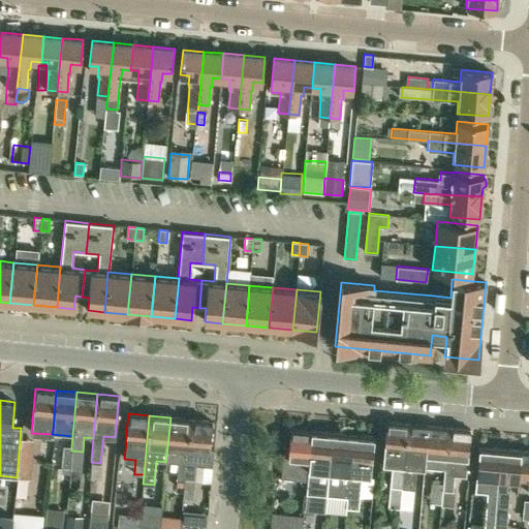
[(184,488),(187,460),(191,419),(170,417),(167,446),(165,462),(178,463),(176,487),(184,488)]
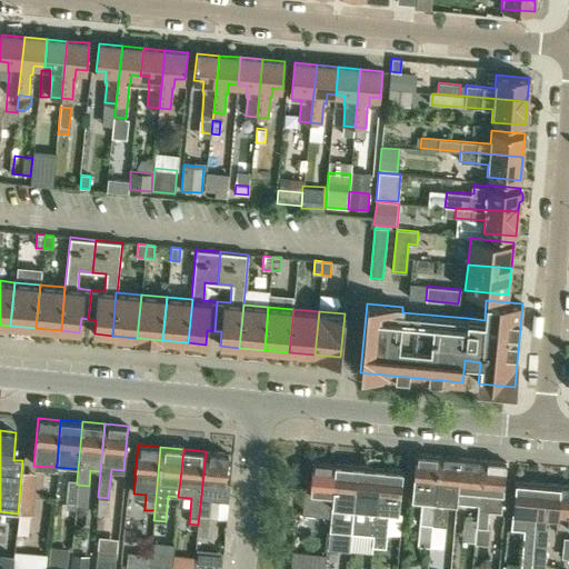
[(228,501),(230,483),(225,483),(228,453),(206,451),(201,495),(198,525),(197,537),(207,538),(209,518),(208,518),(208,515),(209,515),(211,500),(228,501)]
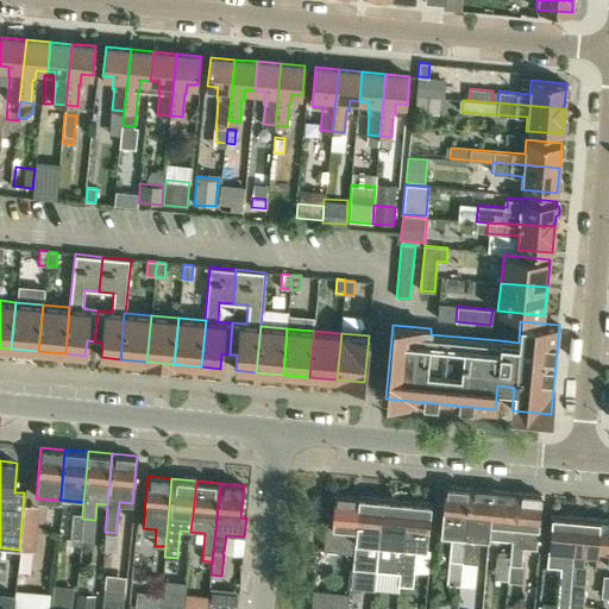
[(459,585),(462,562),(464,535),(469,489),(444,487),(440,533),(451,534),(449,554),(450,554),(446,584),(459,585)]
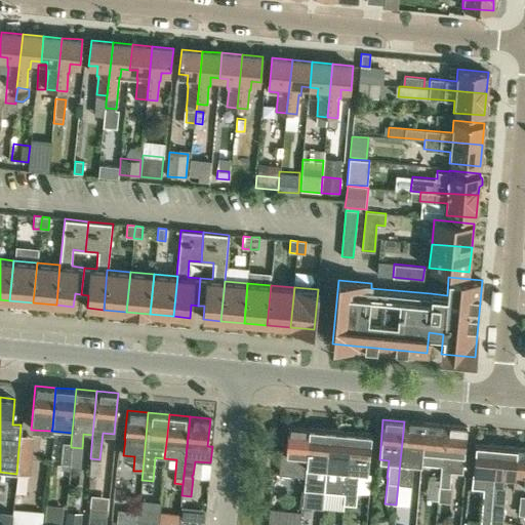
[(404,421),(400,461),(398,484),(410,485),(412,462),(421,463),(426,423),(404,421)]
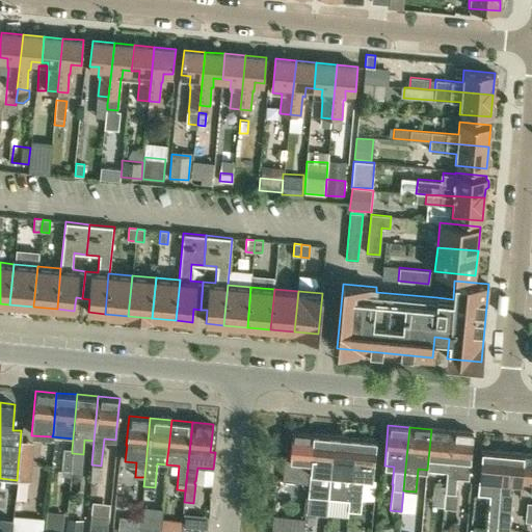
[(427,471),(448,473),(452,431),(431,429),(427,470),(427,471)]
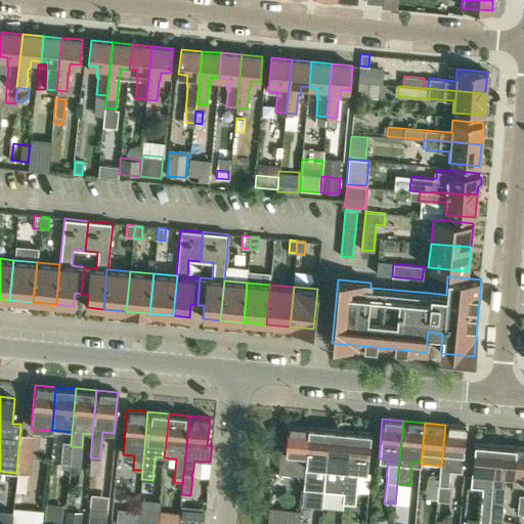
[(441,466),(440,479),(439,485),(449,486),(450,472),(462,473),(464,451),(465,426),(445,425),(441,466)]
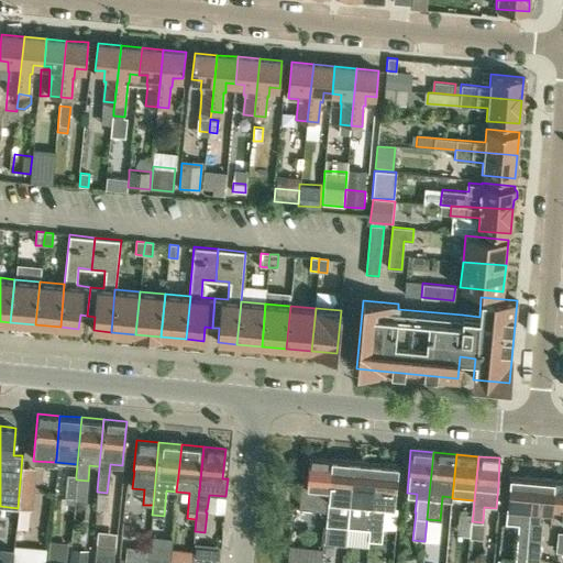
[(326,511),(327,501),(331,460),(309,457),(307,486),(300,486),(298,509),(326,511)]
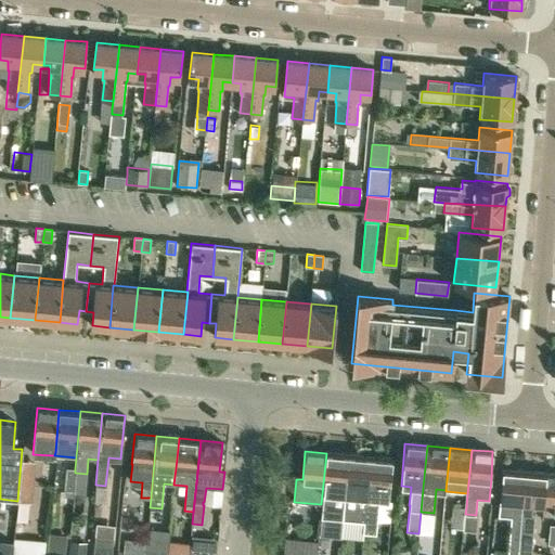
[(349,454),(326,453),(322,494),(321,504),(320,514),(321,514),(321,517),(341,519),(345,485),(349,454)]
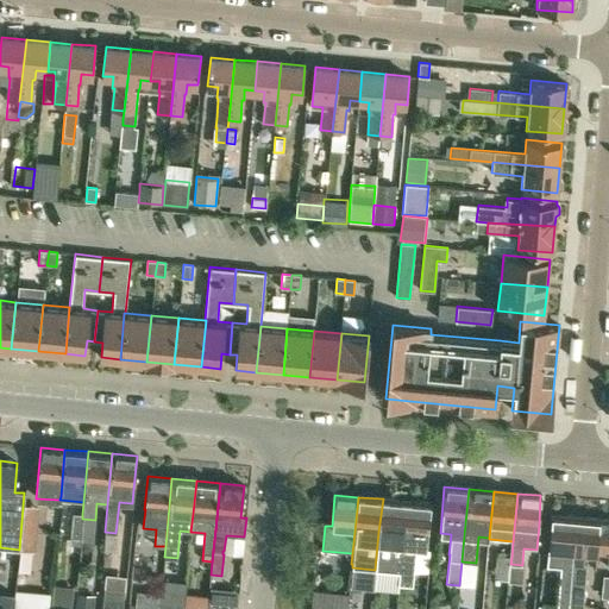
[(400,572),(402,547),(407,501),(383,498),(378,532),(375,570),(400,572)]
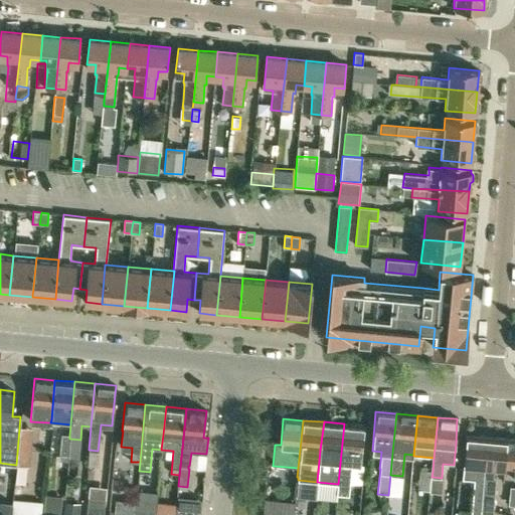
[(364,425),(344,423),(340,463),(338,484),(337,494),(348,495),(351,464),(360,465),(364,425)]
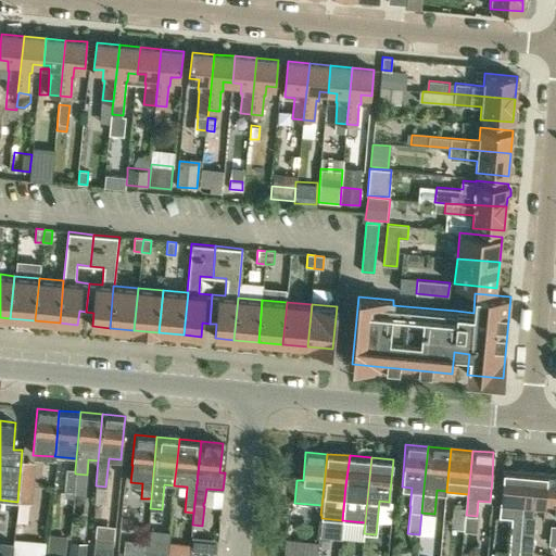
[(73,491),(75,474),(75,469),(66,469),(64,490),(73,491)]
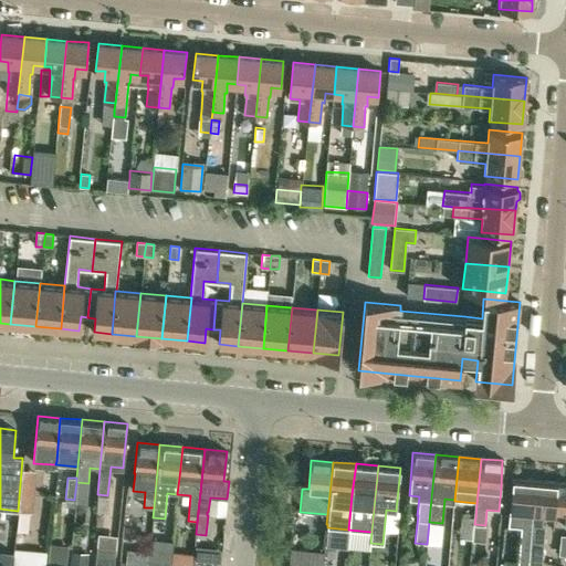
[(527,565),(527,556),(535,481),(513,479),(509,527),(521,528),(519,555),(517,564),(527,565)]
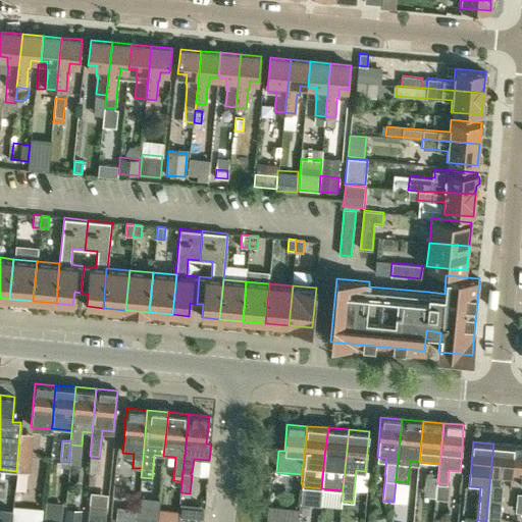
[(512,473),(514,446),(493,444),(486,513),(486,521),(485,521),(499,521),(504,484),(500,483),(501,472),(512,473)]
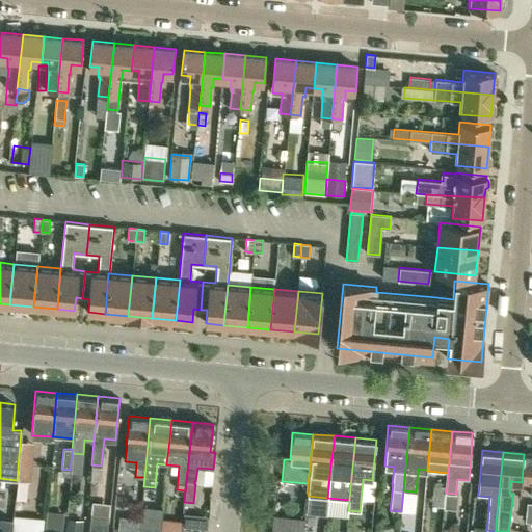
[(530,496),(531,496),(531,454),(524,454),(522,482),(531,483),(530,496)]
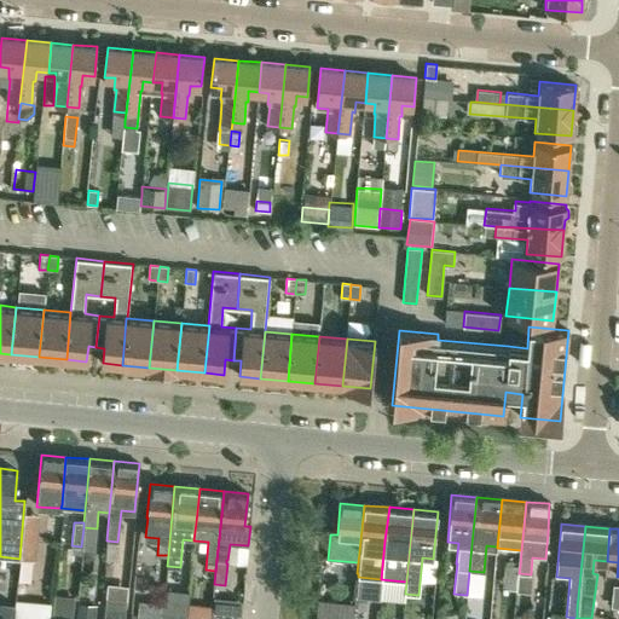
[(518,589),(519,573),(520,566),(507,565),(504,588),(518,589)]
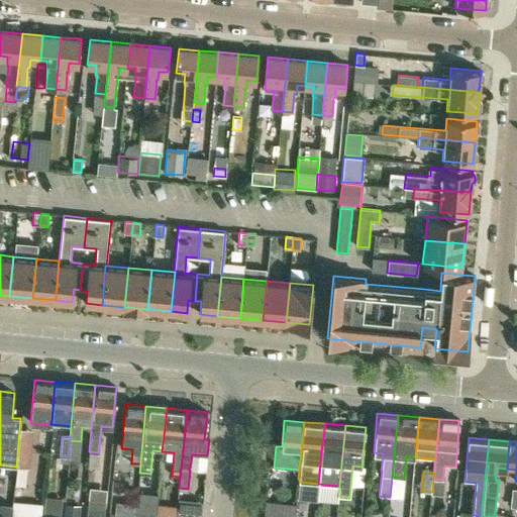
[(104,516),(106,501),(89,499),(86,516),(104,516)]
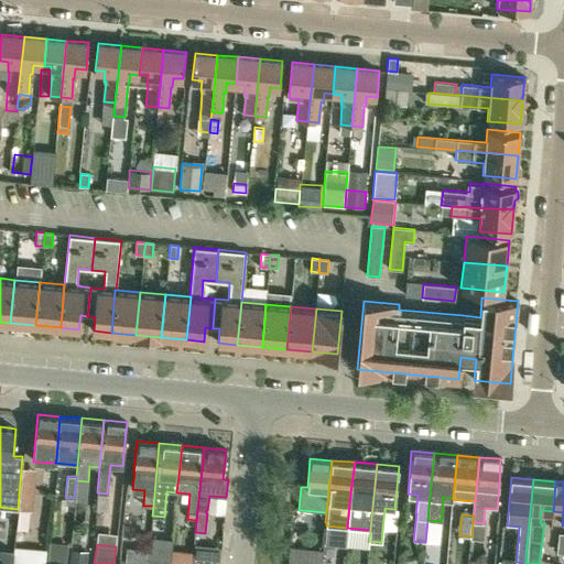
[(290,545),(288,563),(321,563),(323,549),(290,545)]
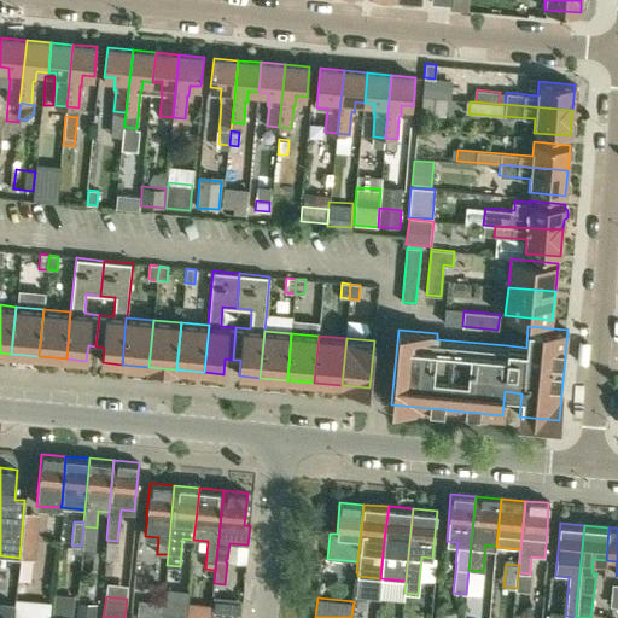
[(54,599),(51,617),(73,617),(75,601),(54,599)]
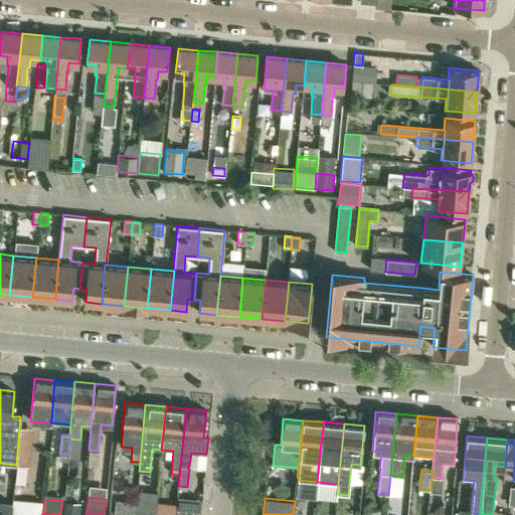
[(27,500),(25,514),(40,514),(41,502),(27,500)]
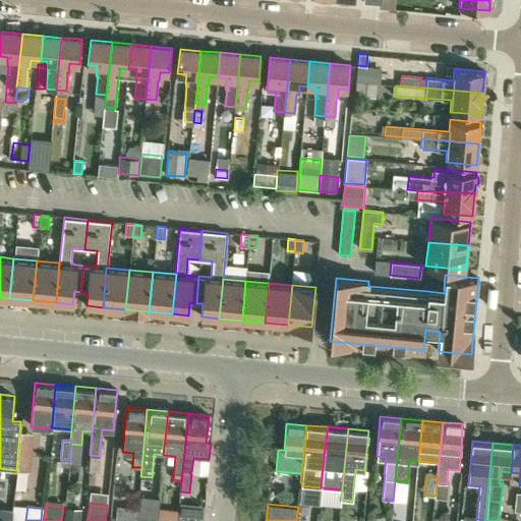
[(135,520),(137,508),(117,506),(116,517),(110,517),(109,520),(135,520)]
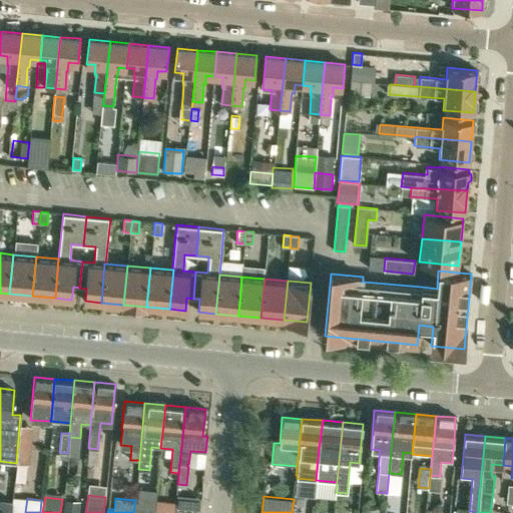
[(78,512),(80,500),(64,499),(62,512),(78,512)]
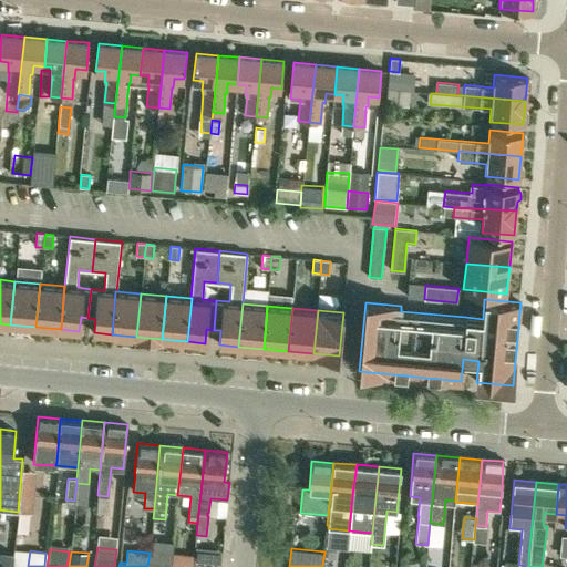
[(12,566),(14,555),(0,553),(0,566),(12,566)]
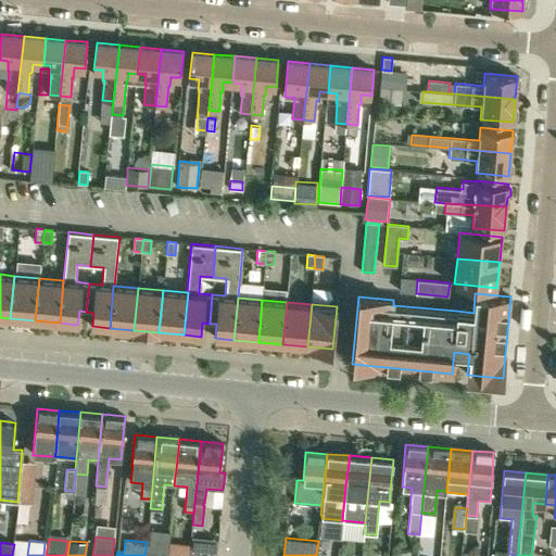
[(168,555),(169,544),(147,542),(144,555),(166,555),(168,555)]
